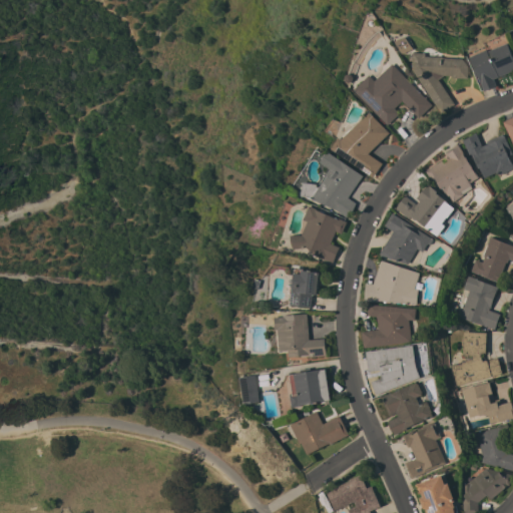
[(404,53),(396,41),(407,36),(415,48),(404,53)]
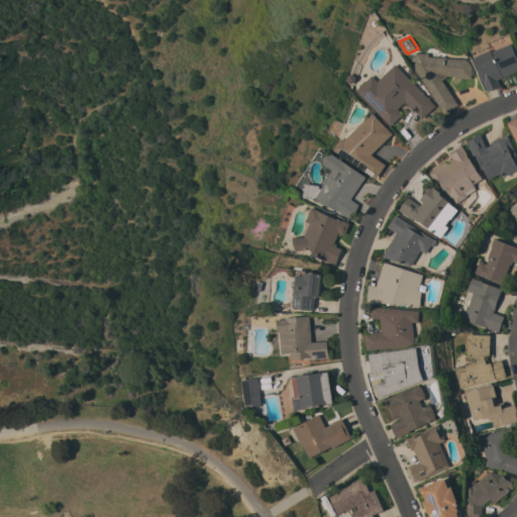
[(516,56),(516,71),(497,80),(500,87),(488,92),(474,58),(491,49),(492,52),(512,42),(516,56)]
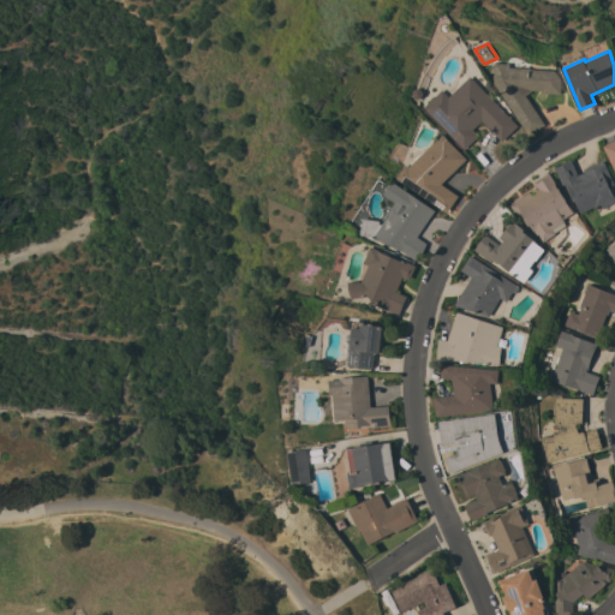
[(496,63),(512,64),(511,67),(555,70),(560,75),(562,81),(561,94),(543,93),(543,91),(533,90),(526,95),(545,124),(529,135),(495,83),(496,63)]
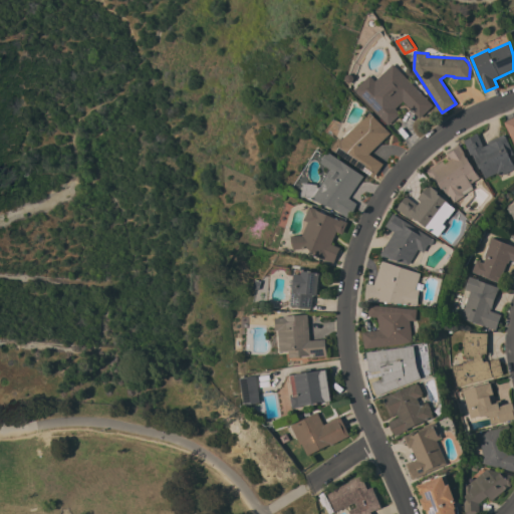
[(433,105),(420,117),(404,100),(396,108),(401,113),(389,124),(355,89),(370,75),(375,80),(395,63),(433,105)]
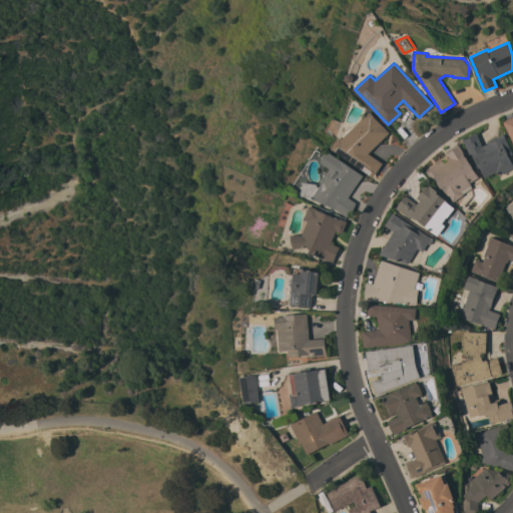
[(332,148),(339,137),(342,139),(370,111),(390,132),(368,152),(383,162),(373,177),(332,148)]
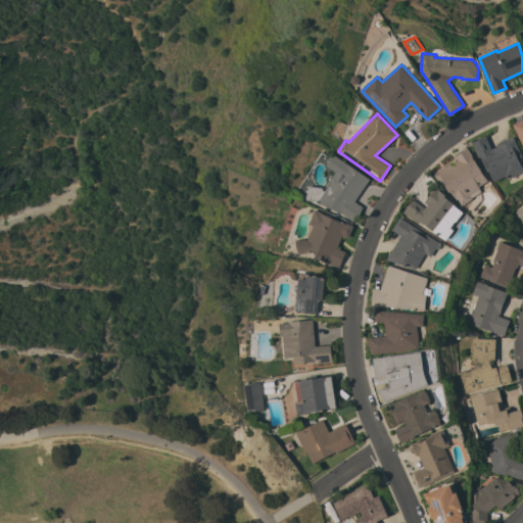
[(522,145),(513,124),(522,117),(522,145)]
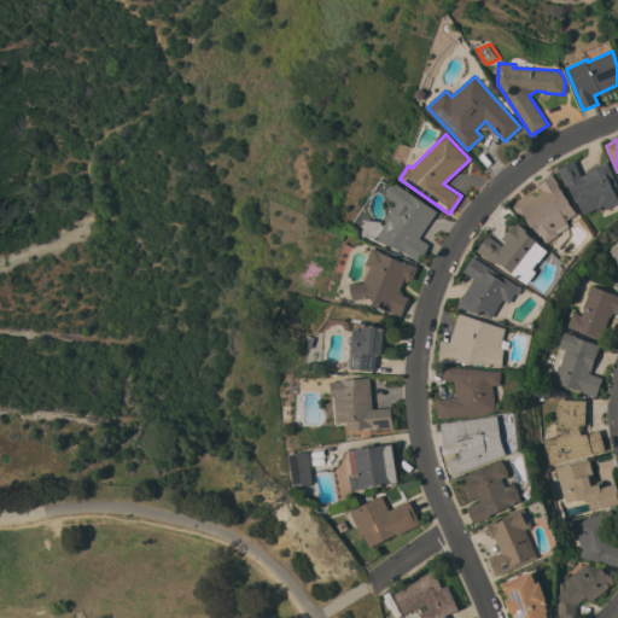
[(571,187),(570,188),(567,185),(565,186),(558,168),(573,161),(581,175),(588,173),(587,170),(605,162),(606,163),(607,163),(617,185),(612,188),(616,196),(617,194),(617,196),(617,203),(604,210),(601,205),(583,214),(571,187)]
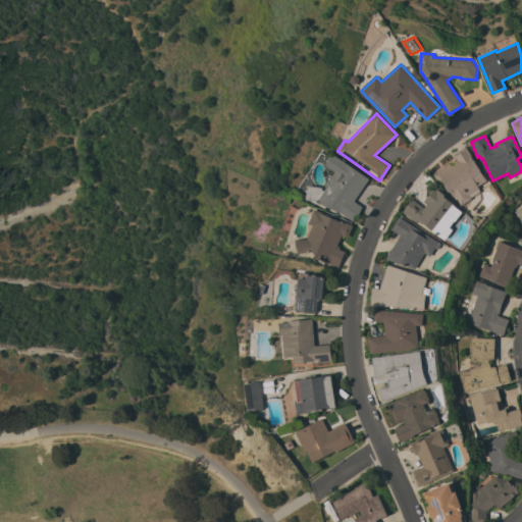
[(487,179),(478,186),(479,188),(481,191),(471,197),(471,198),(461,205),(457,198),(456,199),(454,196),(453,197),(449,191),(448,192),(442,184),(439,185),(432,173),(449,163),(450,164),(457,160),(453,154),(466,146),(487,179)]
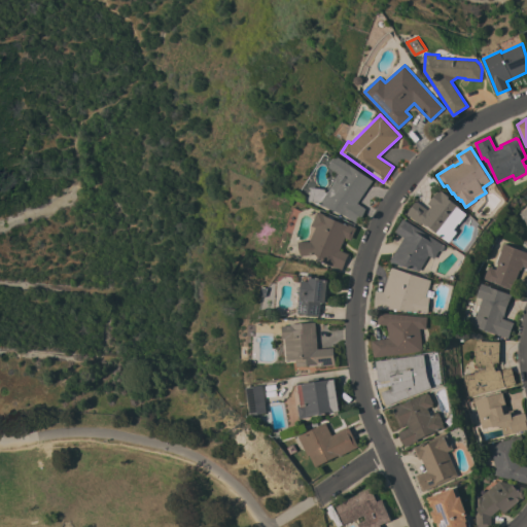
[(373,180),(357,203),(365,209),(356,222),(346,215),(320,204),(321,202),(310,201),(312,186),(326,188),(326,191),(328,191),(337,180),(336,178),(340,173),(330,167),(332,160),(338,155),(373,180)]
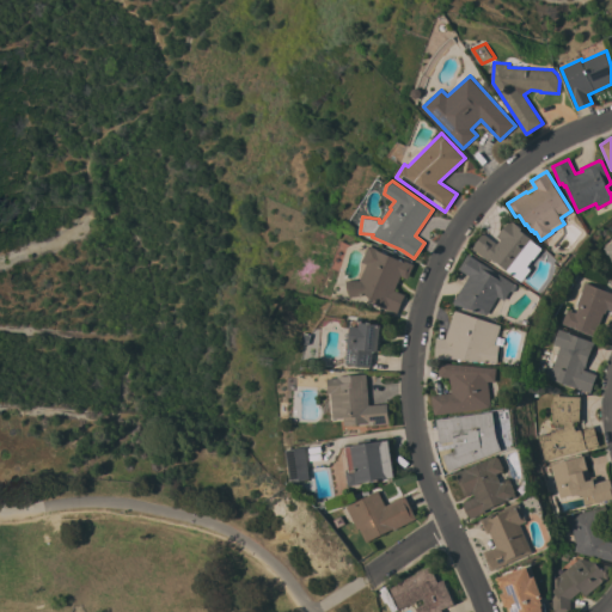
[(496,259),(495,262),(489,257),(487,261),(475,250),(473,250),(471,248),(483,233),(496,244),(501,239),(496,236),(510,219),(521,228),(521,230),(534,240),(533,242),(543,249),(534,258),(533,258),(527,265),(531,269),(521,281),(496,259)]
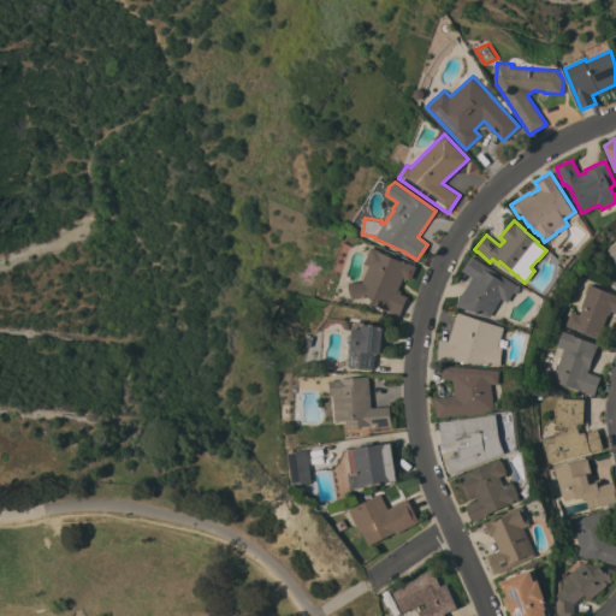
[(374,304),(375,300),(365,295),(363,297),(353,298),(351,291),(350,291),(349,282),(361,280),(361,282),(362,282),(369,265),(365,262),(372,246),(381,250),(381,252),(406,262),(406,261),(416,266),(410,280),(403,277),(397,291),(407,296),(398,317),(374,304)]
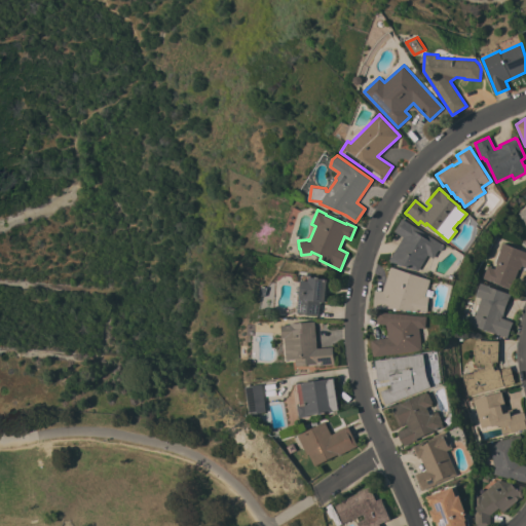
[(483,226),(476,220),(479,217),(480,219),(481,218),(485,221),(488,217),(490,219),(483,226)]
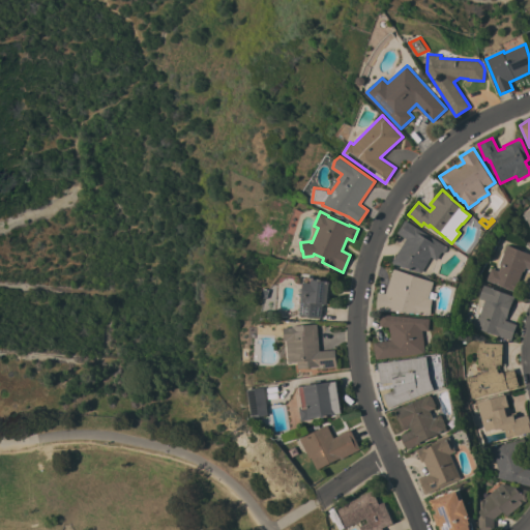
[(446,245),(445,245),(448,247),(444,253),(442,252),(437,260),(432,257),(421,272),(391,262),(406,238),(398,233),(405,219),(446,245)]
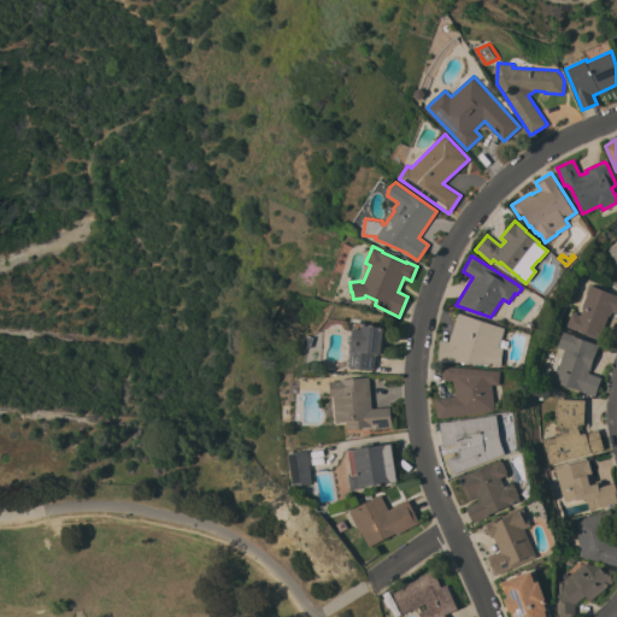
[(599,339),(575,329),(565,327),(570,312),(580,315),(582,309),(570,304),(576,288),(587,292),(589,285),(615,294),(616,294),(616,312),(611,311),(610,316),(609,315),(599,339)]
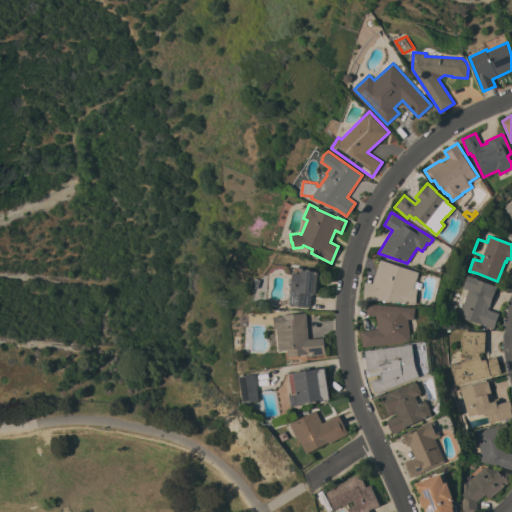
[(380,259),(419,272),(414,288),(417,288),(416,303),(405,303),(405,302),(376,299),(376,300),(363,299),(365,282),(372,283),(380,259)]
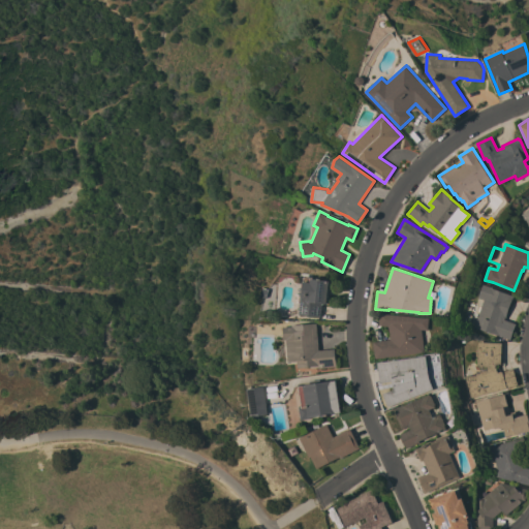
[(299,294),(300,290),(299,290),(299,287),(303,288),(304,276),(312,276),(312,278),(330,280),(327,304),(321,303),(320,316),(298,313),(301,294),(299,294)]
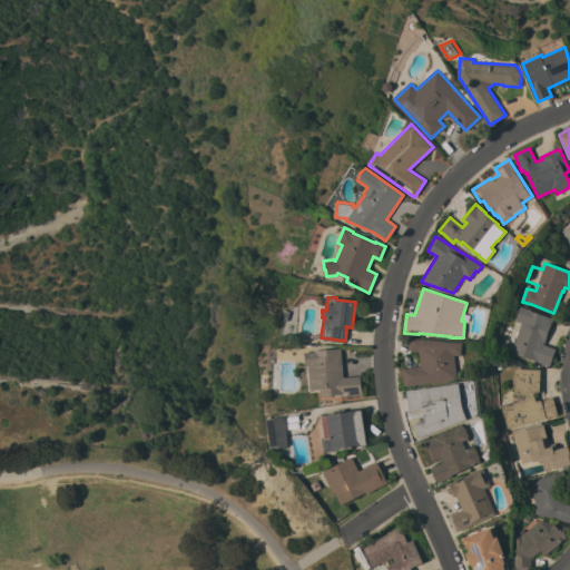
[(510,352),(521,323),(514,321),(519,306),(530,310),(529,311),(553,318),(551,324),(550,324),(544,338),(546,338),(544,342),(543,342),(542,344),(556,349),(549,365),(510,352)]
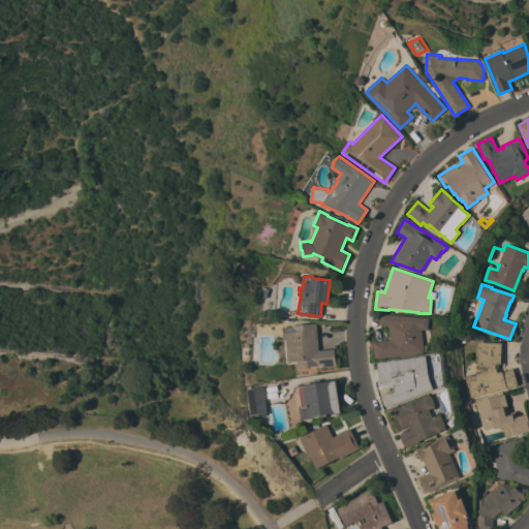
[(268,298),(261,296),(263,287),(270,288),(268,298)]
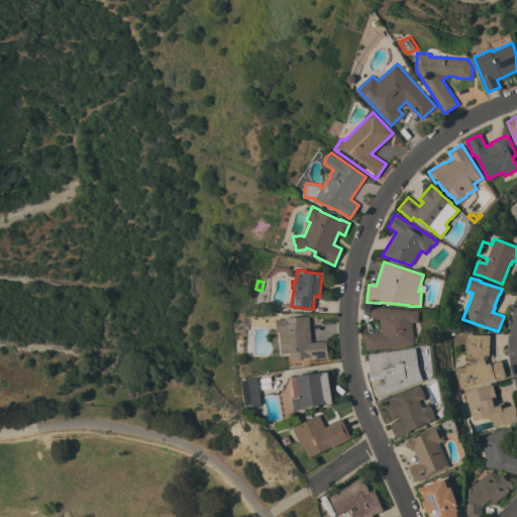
[(420,310),(419,322),(412,322),(415,343),(366,350),(364,334),(381,331),(380,318),(370,317),(371,306),(420,310)]
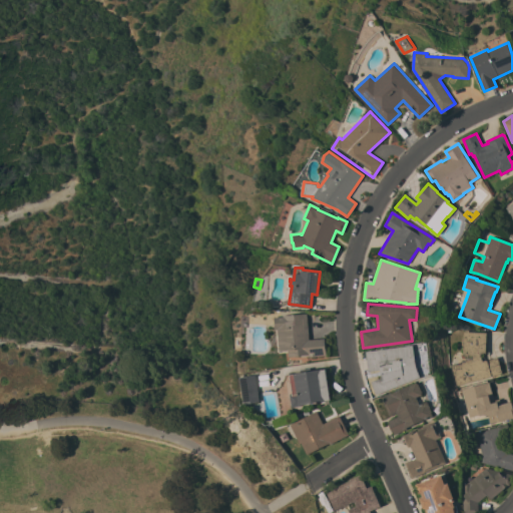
[(309,340),(325,338),(326,356),(312,357),(312,356),(301,357),(301,355),(295,355),(295,356),(289,357),(288,350),(279,351),(274,351),(272,330),(275,329),(274,317),(283,317),(283,315),(307,313),(309,340)]
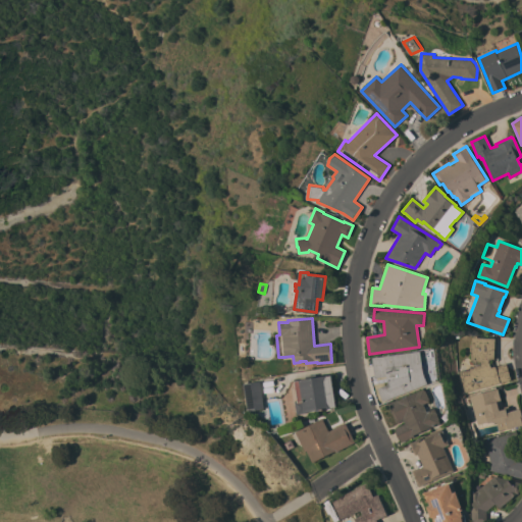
[(464,393),(458,371),(480,365),(479,362),(470,361),(470,356),(471,336),(494,338),(493,360),(488,360),(488,362),(490,367),(494,366),(496,366),(506,363),(510,379),(464,393)]
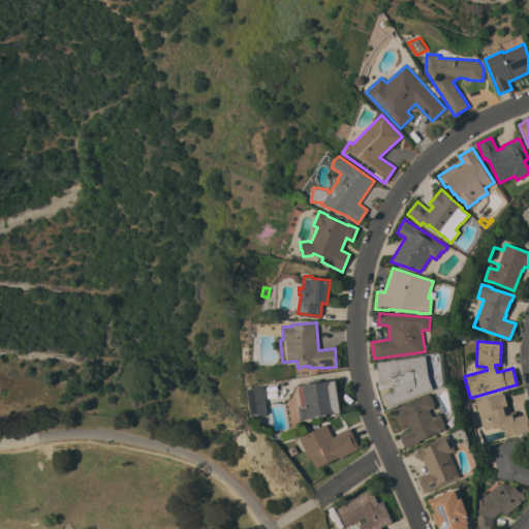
[(387,406),(382,393),(394,389),(393,381),(379,383),(377,363),(426,355),(427,356),(436,355),(438,364),(430,365),(432,377),(430,377),(434,389),(387,406)]
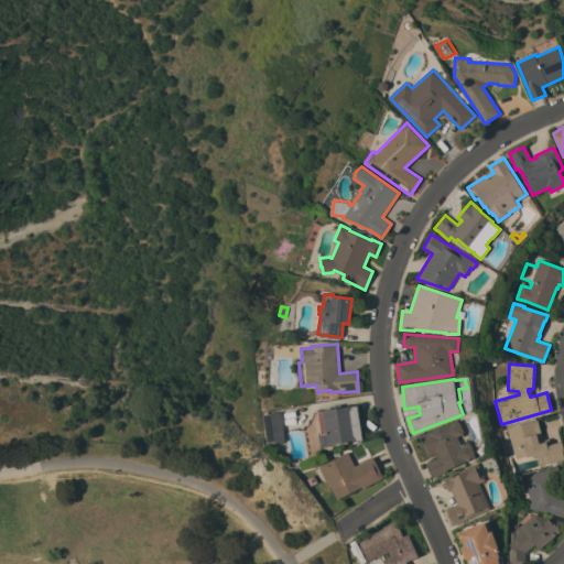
[(329,445),(331,446),(320,447),(318,437),(316,437),(313,419),(318,418),(317,411),(329,410),(329,407),(340,404),(342,408),(354,405),(358,405),(364,440),(329,445)]
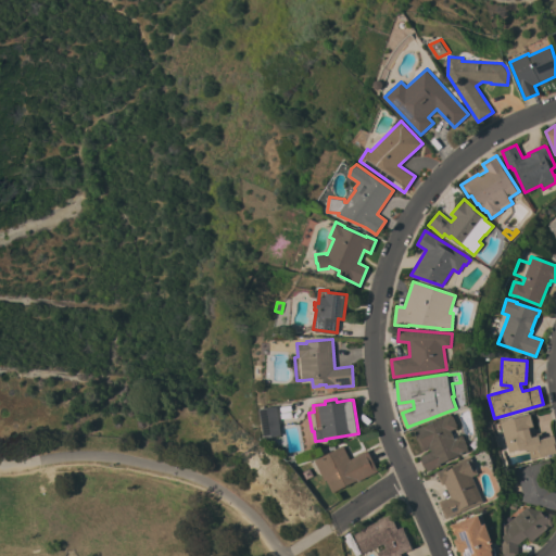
[(281,434),(264,438),(260,408),(276,406),(281,434)]
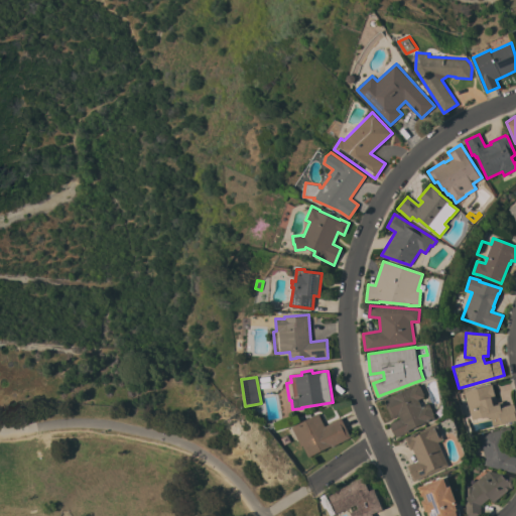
[(464,391),(492,383),(493,386),(492,386),(494,395),(495,395),(497,402),(502,401),(504,406),(513,404),(514,407),(515,406),(515,412),(515,413),(515,416),(515,420),(504,423),(504,424),(493,427),(491,418),(488,418),(488,416),(484,417),(484,416),(472,420),(464,391)]
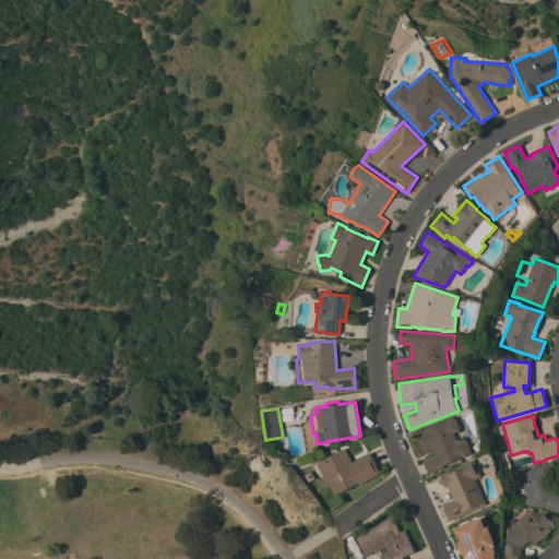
[(429,474),(428,471),(427,472),(423,462),(424,461),(423,459),(433,453),(432,450),(424,453),(415,431),(421,429),(421,430),(426,428),(427,428),(448,419),(454,416),(455,418),(456,418),(460,427),(461,429),(454,432),(458,440),(465,437),(471,449),(472,453),(443,465),(443,467),(429,474)]
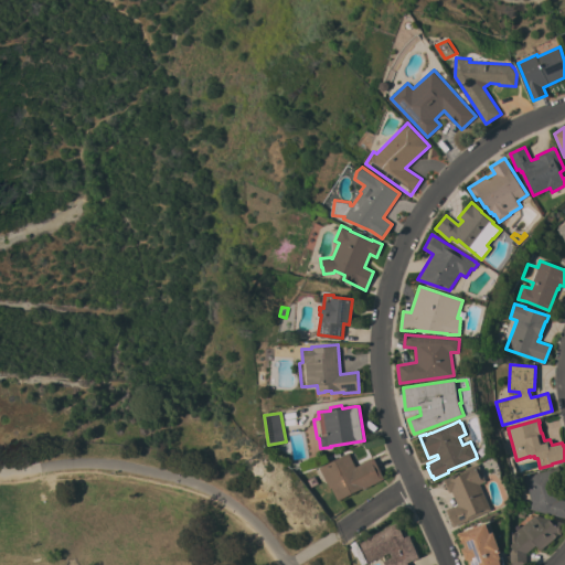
[(349,452),(355,467),(373,457),(384,478),(363,489),(363,488),(338,500),(331,488),(330,489),(319,467),(349,452)]
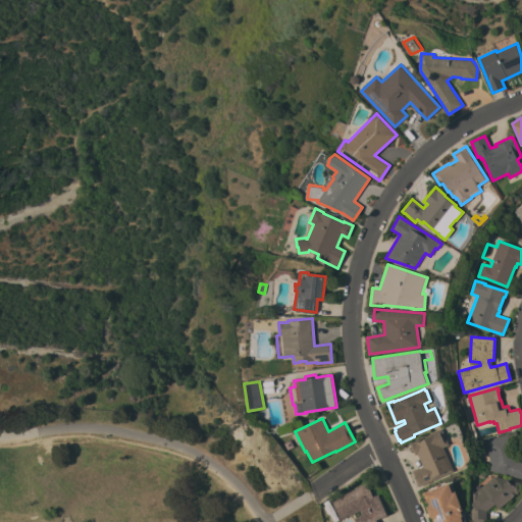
[(454,471),(419,486),(412,471),(423,466),(418,454),(415,455),(410,442),(442,428),(450,445),(444,447),(454,471)]
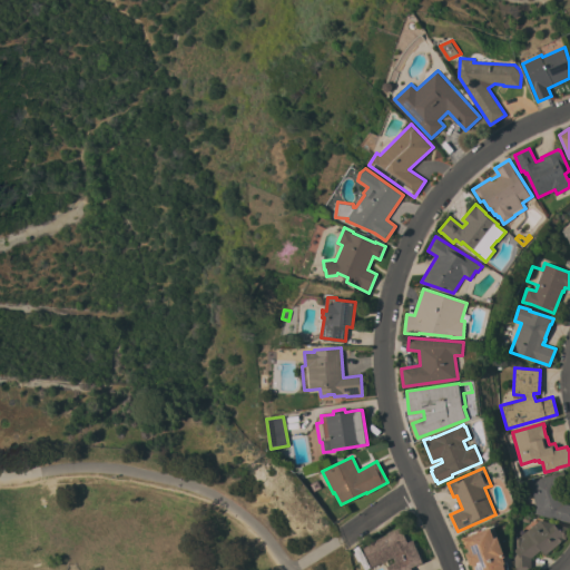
[(564,471),(568,484),(560,487),(564,503),(569,504),(569,522),(534,513),(537,505),(536,505),(532,494),(531,494),(528,481),(564,471)]
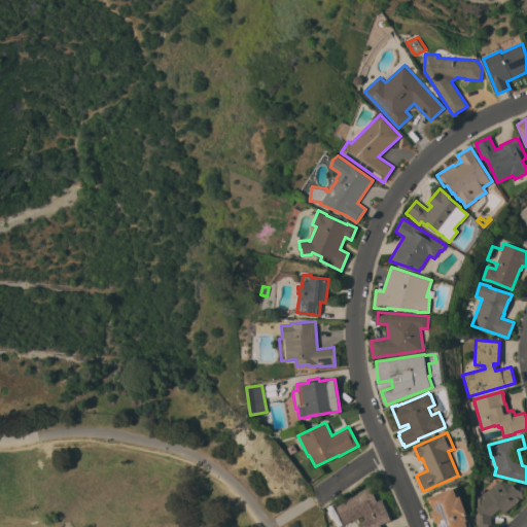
[(476,526),(475,497),(481,497),(480,495),(498,480),(526,487),(523,498),(521,497),(503,513),(499,508),(491,516),(491,526),(476,526)]
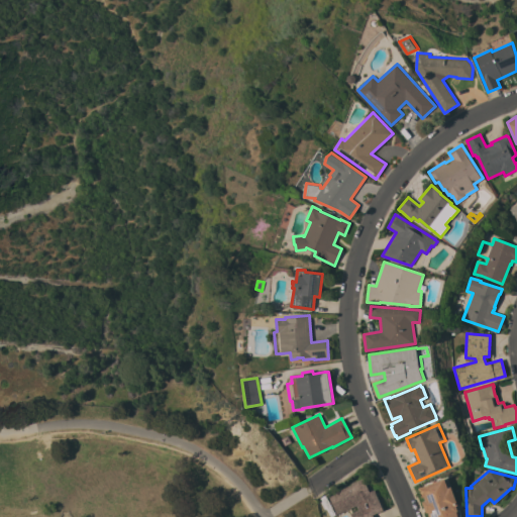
[(337,514),(328,495),(352,484),(351,483),(364,478),(370,492),(374,490),(383,510),(373,514),(374,516),(352,516),(351,513),(357,510),(356,505),(337,514)]
